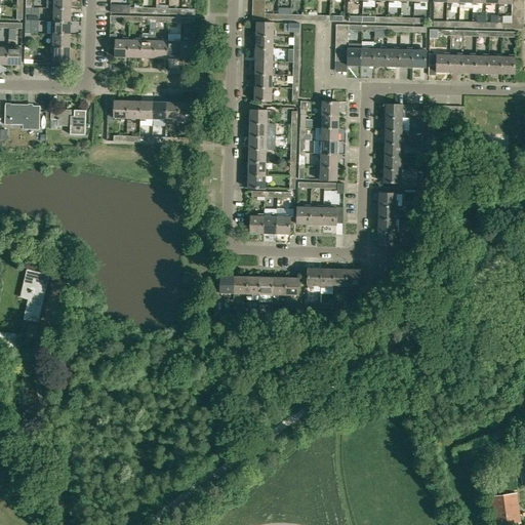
[(72,9),(72,0),(53,0),(54,8),(72,9)]
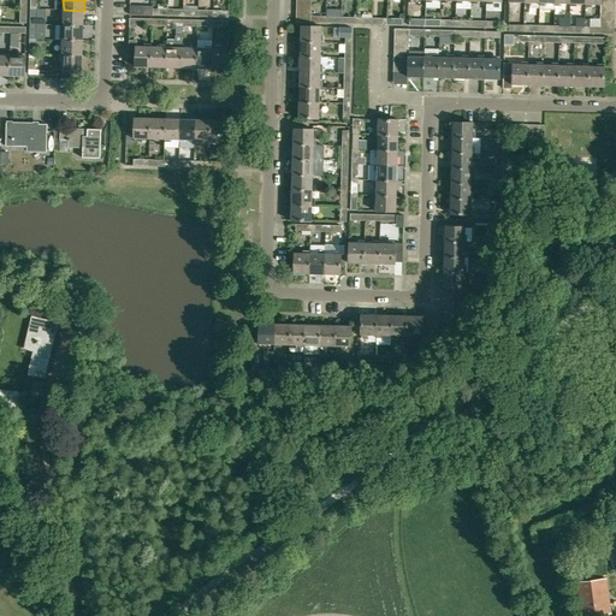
[(84,25),(84,11),(64,10),(63,25),(84,25)]
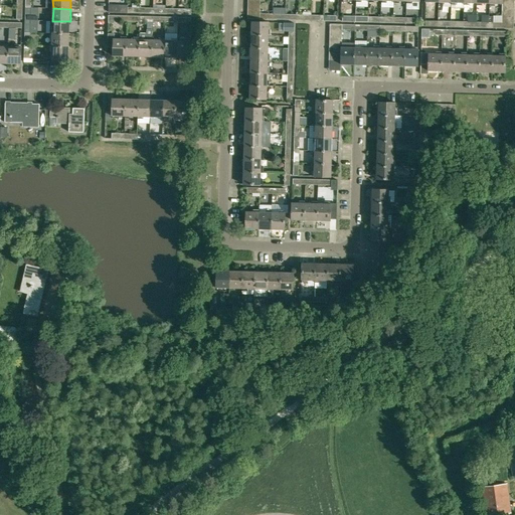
[(70,21),(52,21),(52,33),(69,34),(70,21)]
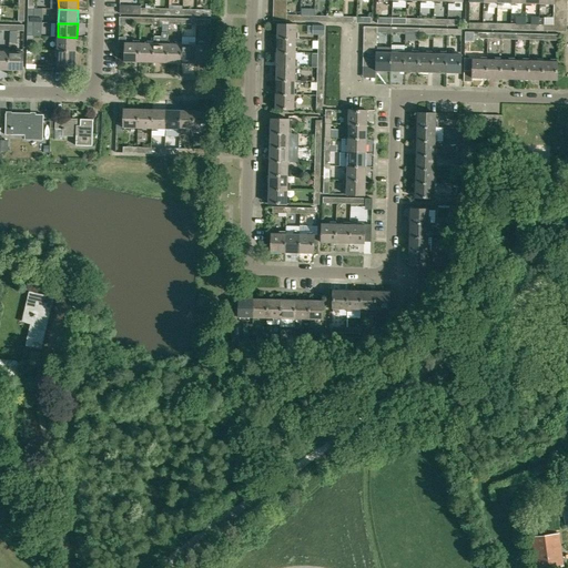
[(277,24),(276,39),(296,39),(296,24),(277,24)]
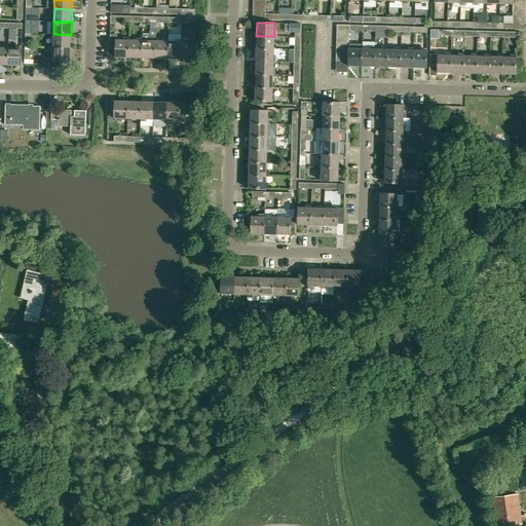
[(142,59),(155,59),(155,40),(155,30),(150,30),(150,34),(143,34),(143,40),(142,59)]
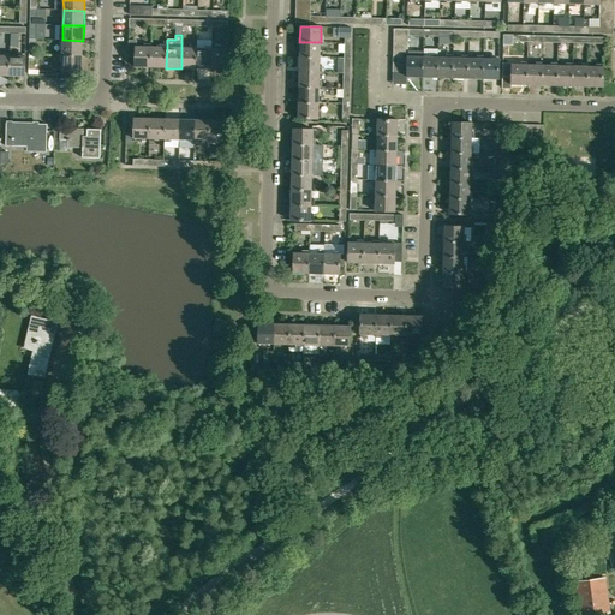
[(543,47),(543,42),(543,36),(529,36),(529,42),(538,42),(538,47),(543,47)]
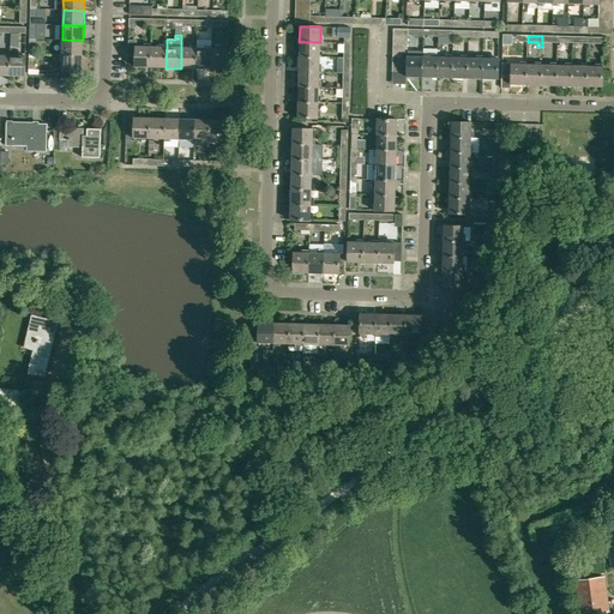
[(83,55),(83,41),(62,40),(61,55),(83,55)]
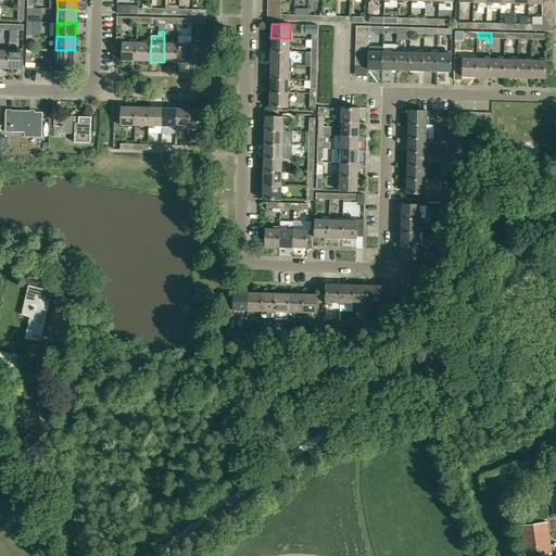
[(123,61),(137,62),(137,42),(124,41),(124,37),(117,37),(116,52),(123,52),(123,61)]
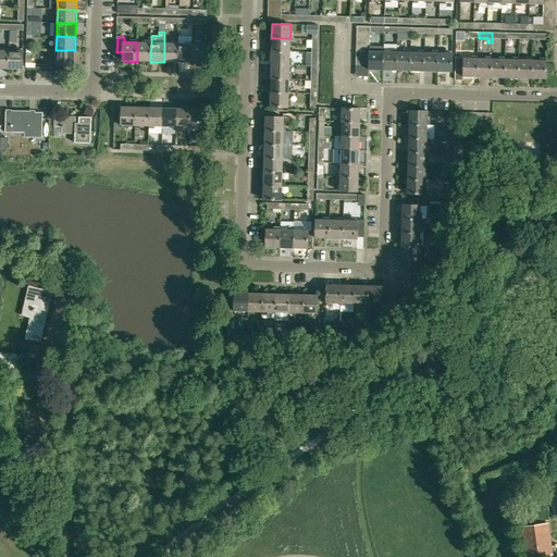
[(291,52),(291,38),(271,38),(271,52),(291,52)]
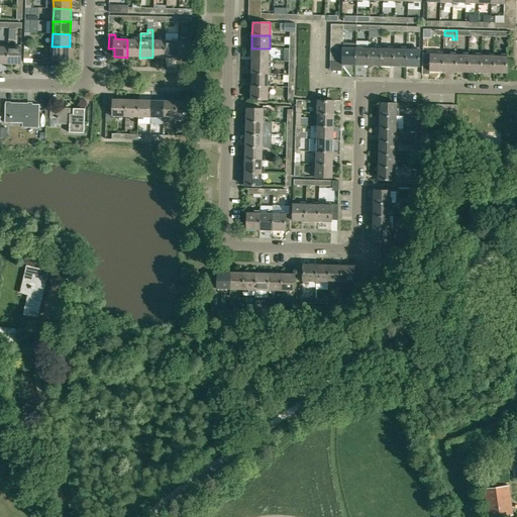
[(285,36),(285,44),(289,44),(295,44),(295,36),(289,36),(285,36)]
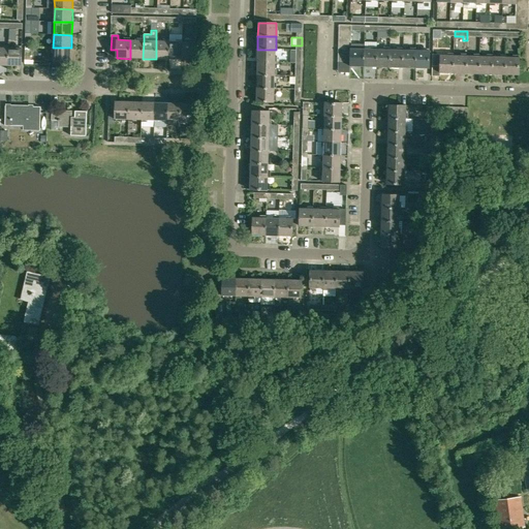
[(144,40),(130,40),(130,59),(143,59),(144,40)]
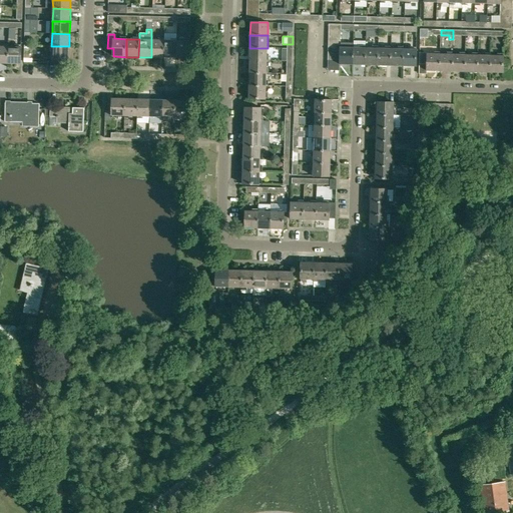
[(164,40),(151,39),(151,57),(163,58),(164,40)]
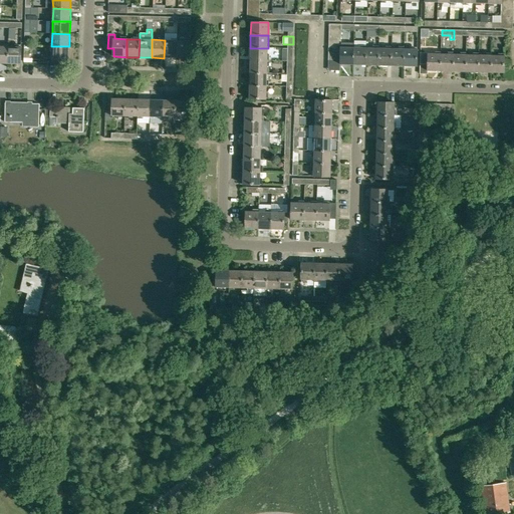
[(177,40),(165,40),(164,58),(177,58),(177,40)]
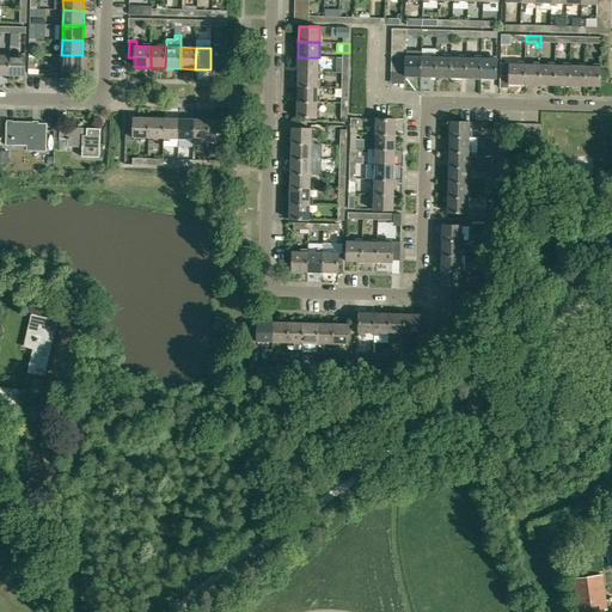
[(226,48),(210,48),(210,69),(226,69),(226,48)]
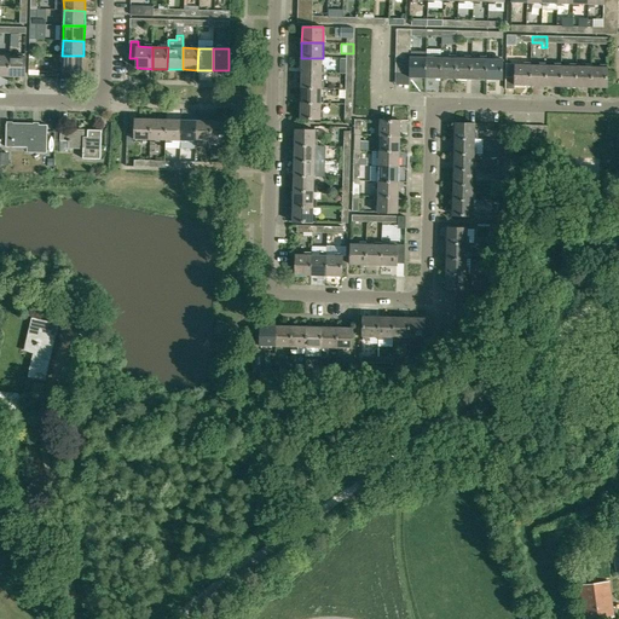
[(418,51),(410,51),(410,58),(410,65),(410,74),(410,77),(426,77),(426,58),(426,51),(418,51)]
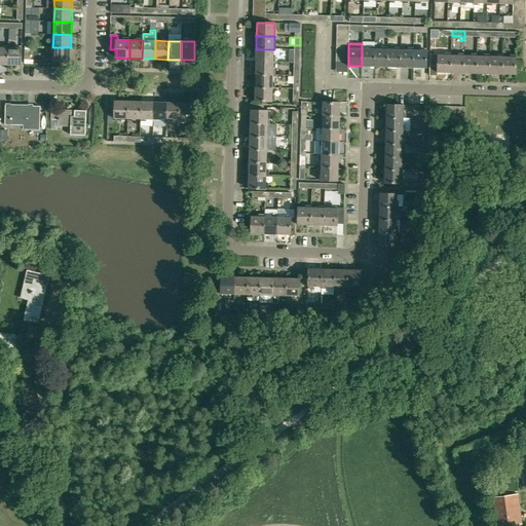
[(22,65),(22,60),(22,48),(8,47),(7,65),(22,65)]
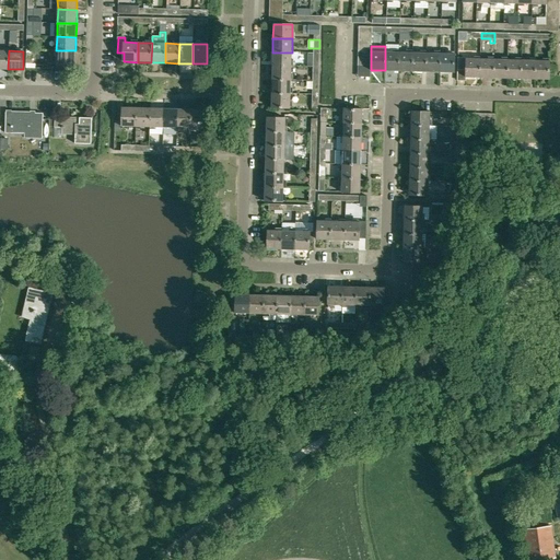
[(76,50),(56,50),(50,50),(50,56),(56,57),(56,65),(74,65),(76,50)]
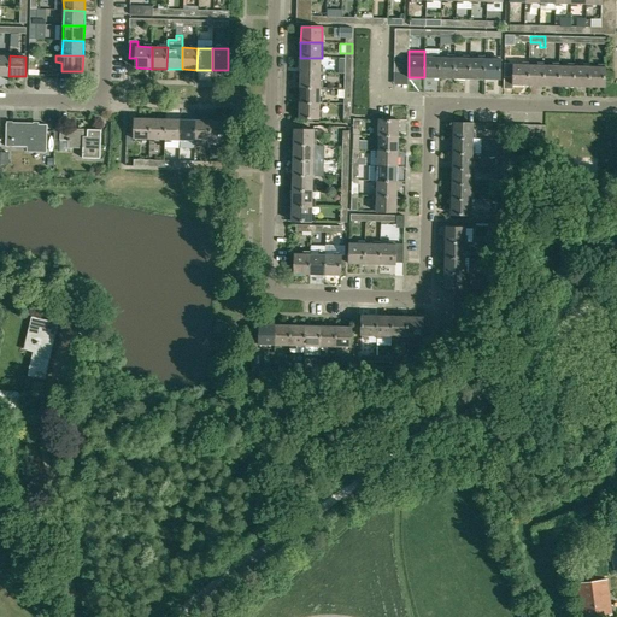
[(300,58),(300,72),(321,74),(322,58),(300,58)]
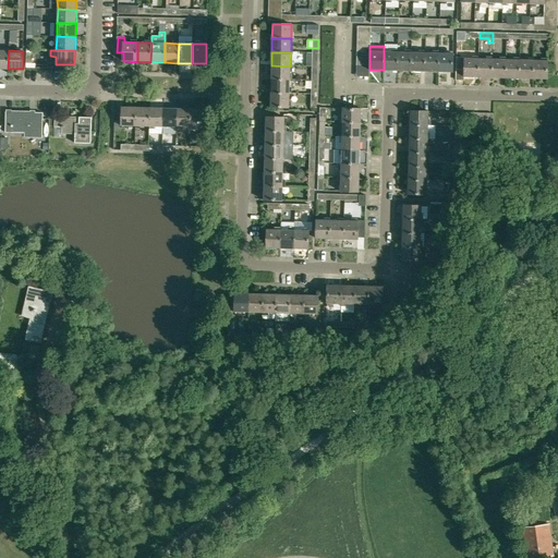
[(384,70),(398,71),(398,52),(384,52),(384,70)]
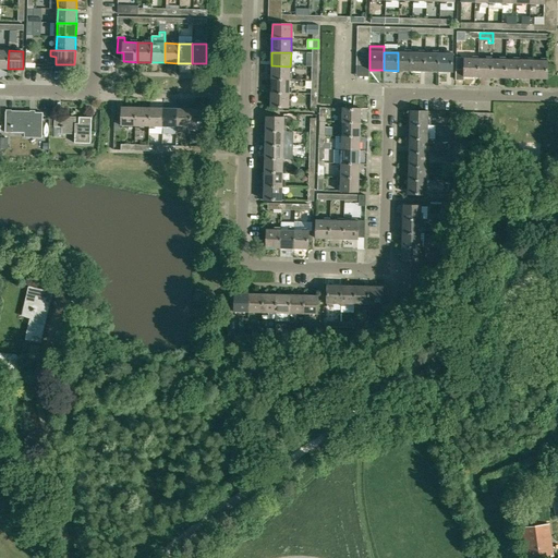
[(398,52),(398,71),(411,71),(412,52),(398,52)]
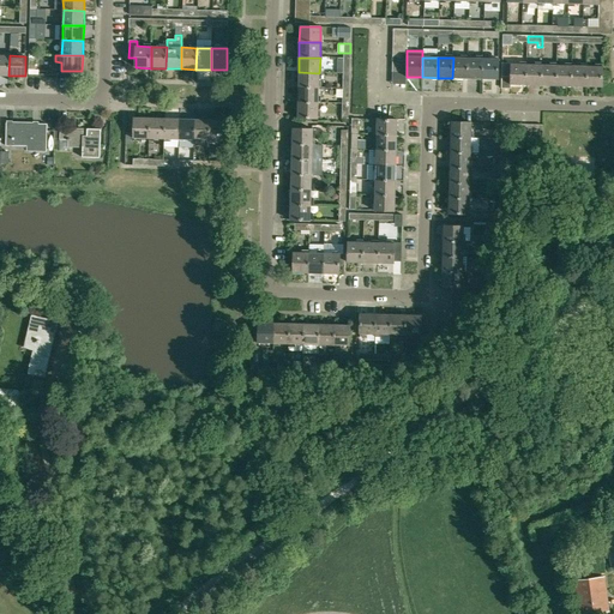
[(452,78),(468,78),(468,58),(453,58),(452,78)]
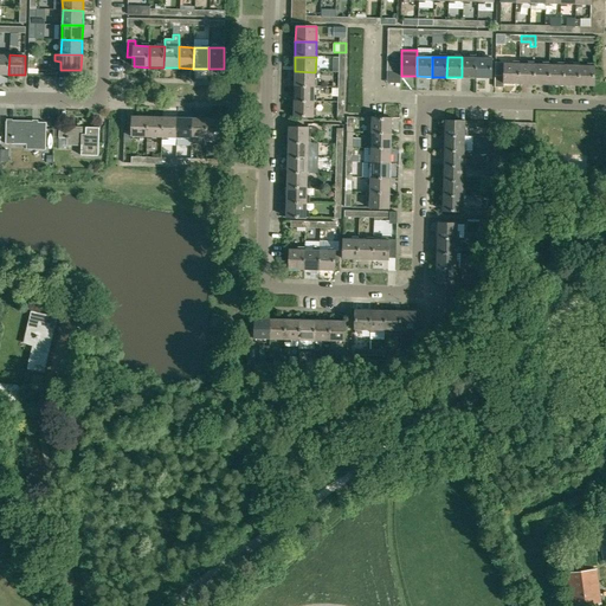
[(462,77),(477,78),(477,57),(462,57),(462,77)]
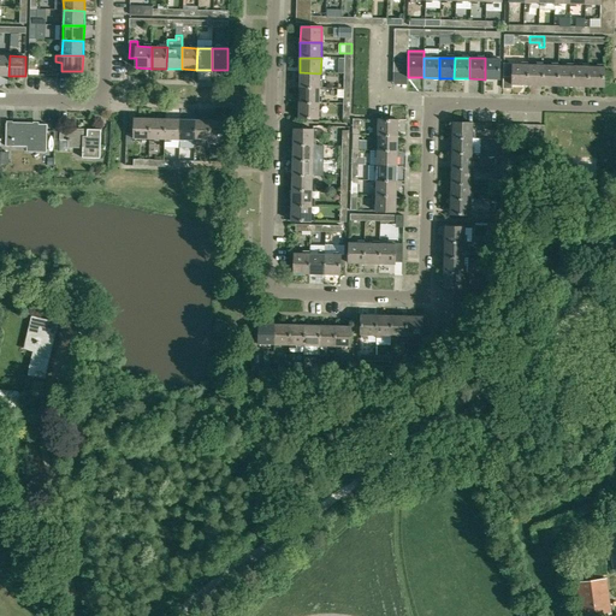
[(499,80),(501,59),(485,58),(485,80),(499,80)]
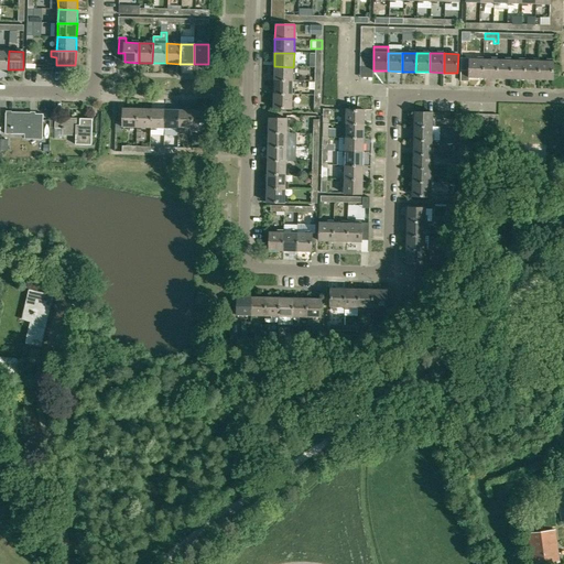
[(469,58),(462,58),(461,71),(469,71),(469,77),(484,78),(484,58),(469,58)]
